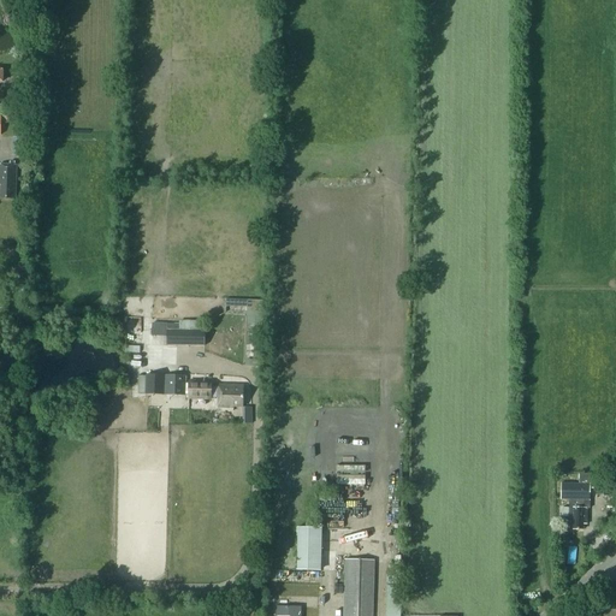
[(13,137),(13,155),(27,155),(28,137),(13,137)]
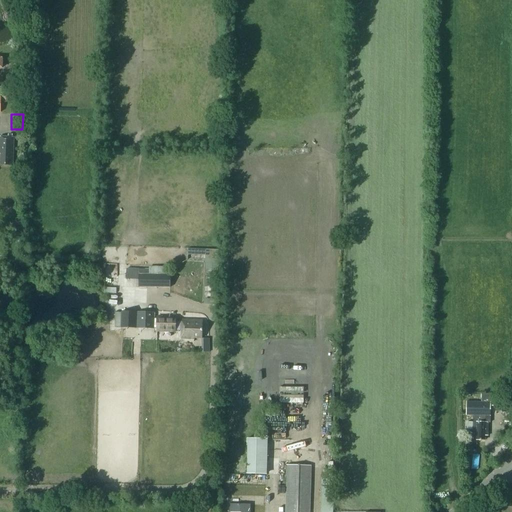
[(0,136),(0,153),(1,154),(1,165),(13,165),(14,137),(0,136)]
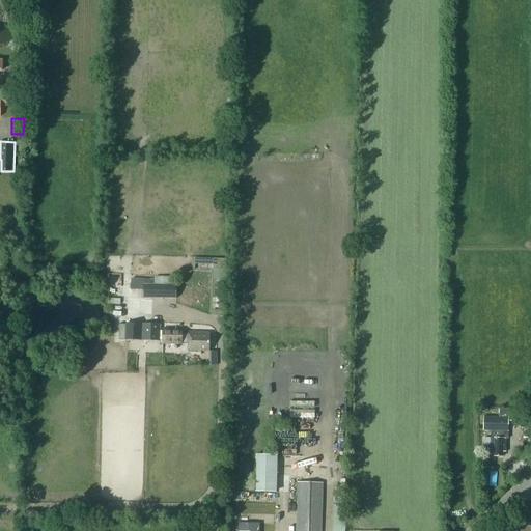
[(212,315),(224,316),(226,259),(195,258),(194,264),(214,266),(213,279),(220,280),(219,310),(212,310),(212,315)]
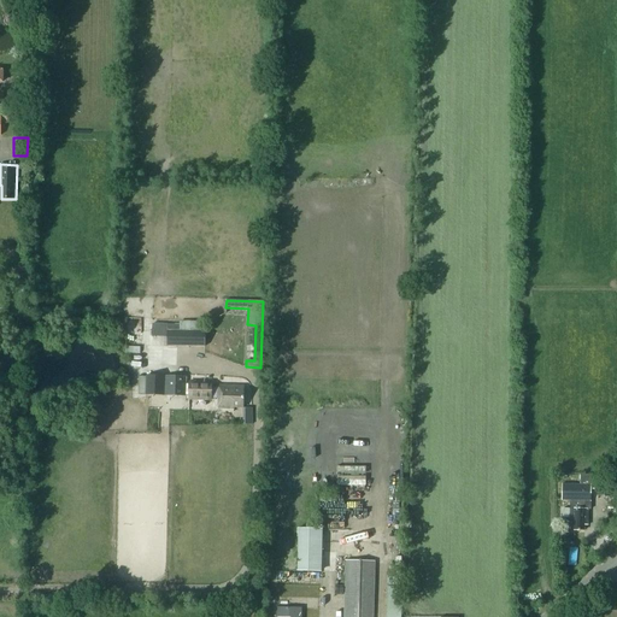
[(205,347),(205,331),(168,330),(168,336),(168,346),(205,347)]
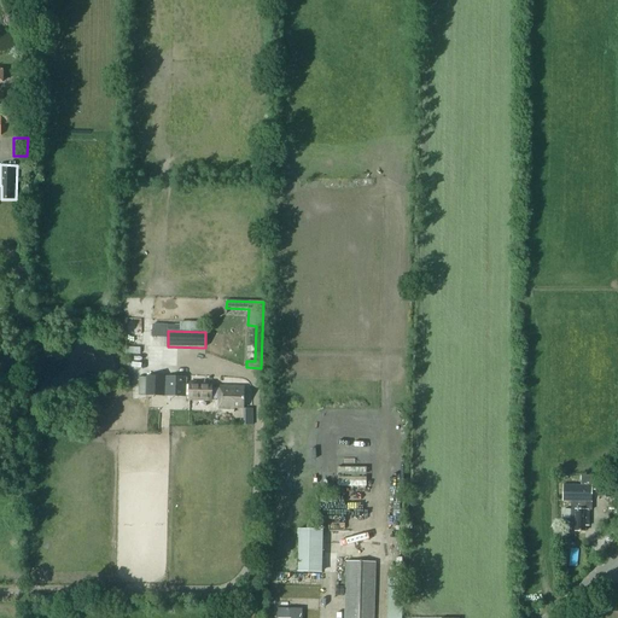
[(164,396),(164,378),(147,378),(140,378),(139,396),(146,396),(164,396)]
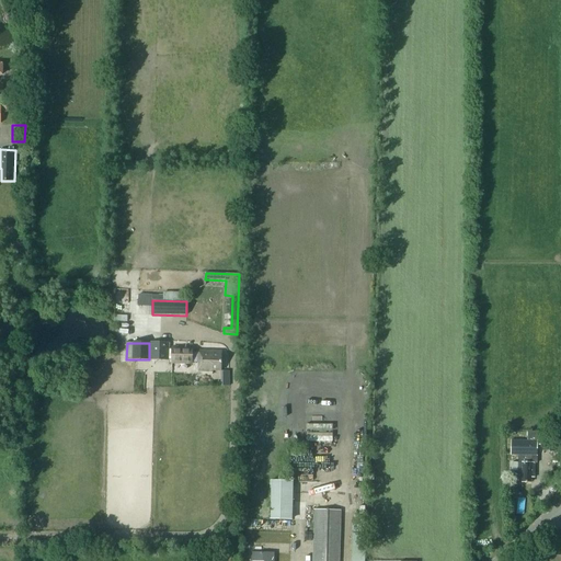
[(150,343),(150,361),(169,361),(169,359),(171,359),(172,350),(169,350),(169,343),(150,343)]
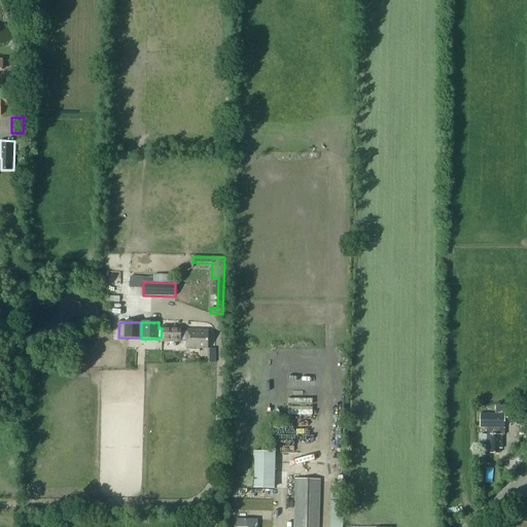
[(187,331),(180,330),(180,326),(162,326),(161,342),(180,342),(180,340),(186,340),(186,348),(200,349),(200,346),(208,346),(208,329),(187,329),(187,331)]
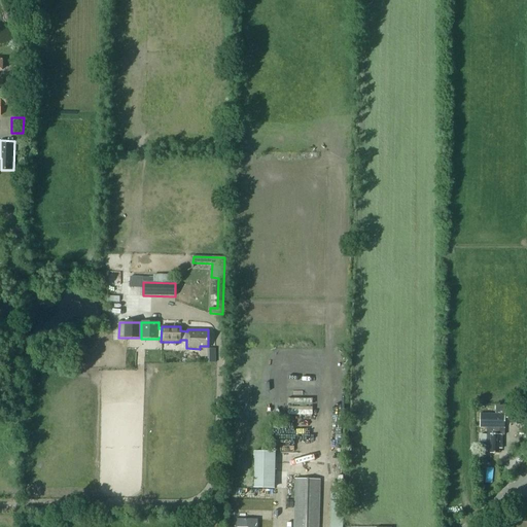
[(289,397),(289,414),(314,414),(314,397),(289,397)]
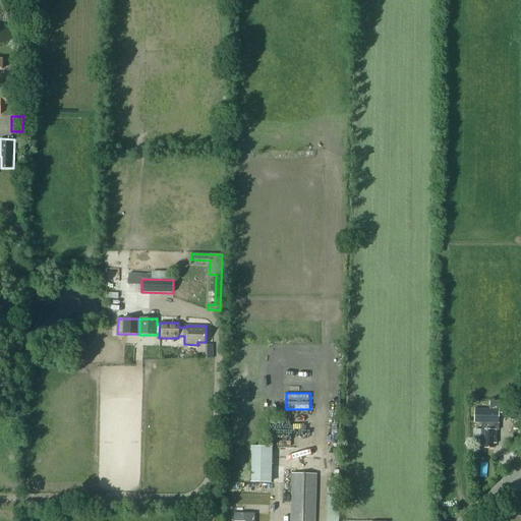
[(494,444),(497,444),(497,429),(499,429),(500,413),(505,413),(505,419),(515,419),(516,403),(506,402),(506,401),(490,400),(490,409),(475,408),(474,422),(481,422),(481,429),(475,429),(475,438),(485,438),(484,448),(494,448),(494,444)]
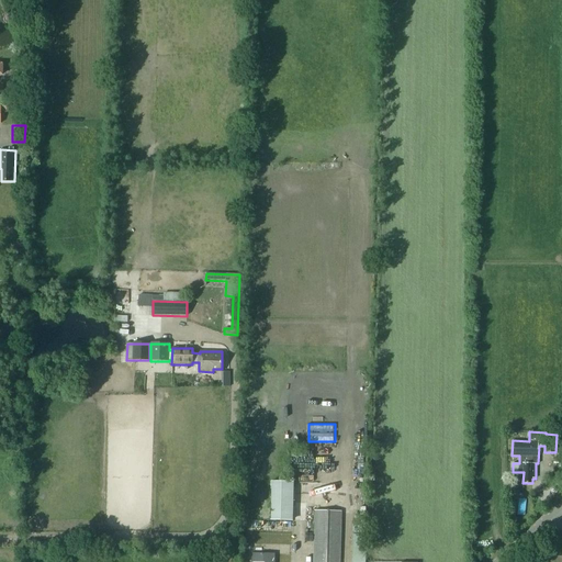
[(273,480),(272,520),(295,520),(295,481),(273,480)]
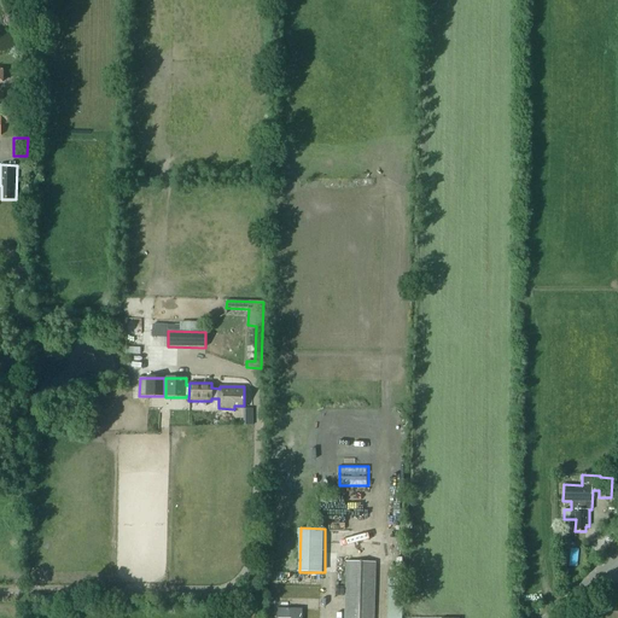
[(344,617),(373,617),(375,563),(347,561),(344,617)]
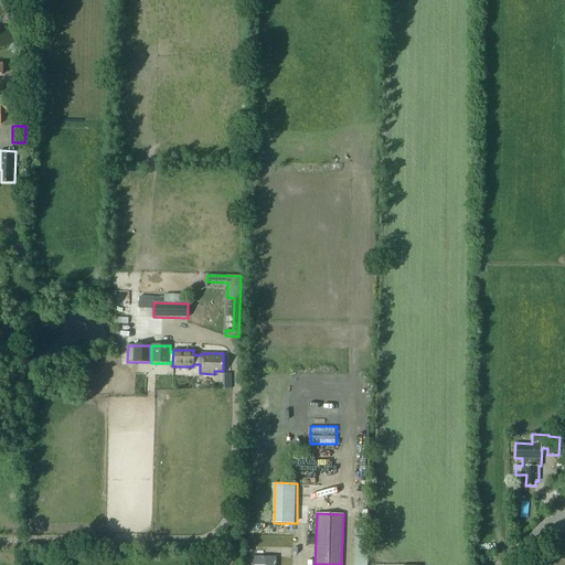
[(366,564),(368,537),(354,537),(353,564),(366,564)]
